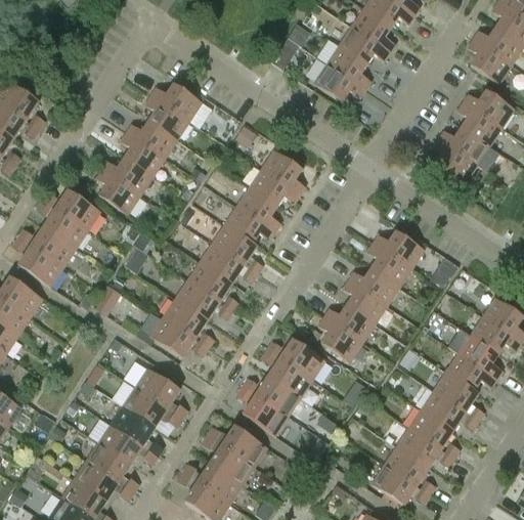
[(367,0),(362,8),(391,28),(397,17),(408,25),(413,15),(389,0),(367,0)]
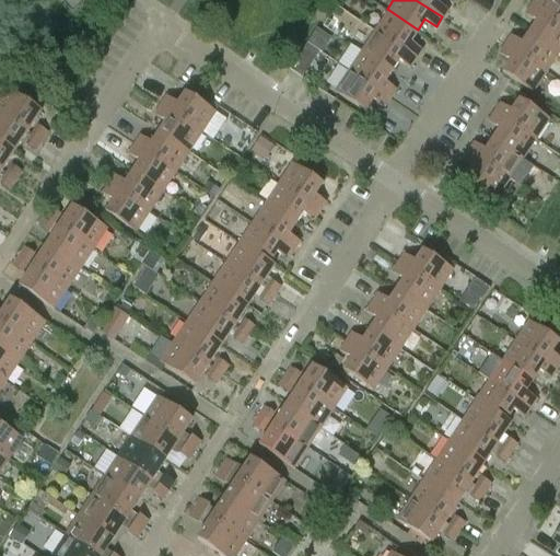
[(416,0),(442,16),(448,8),(438,0),(416,0)]
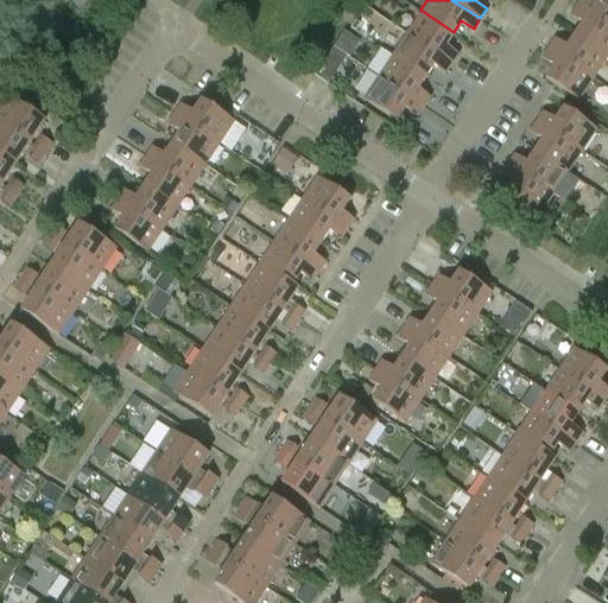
[(577,0),(576,2),(607,23),(607,0),(595,0),(577,0)]
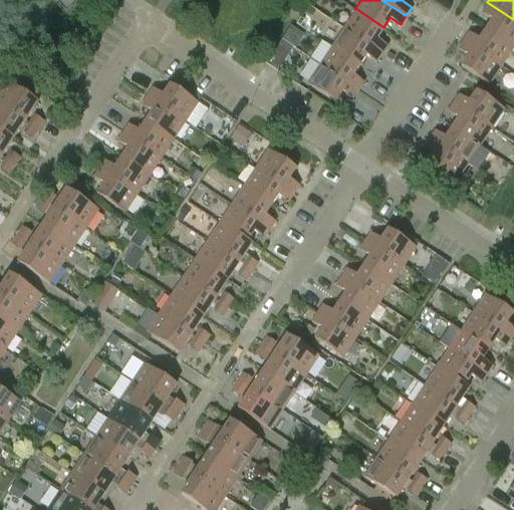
[(513,45),(513,43),(513,19),(487,2),(482,11),(492,17),(486,27),(513,45)]
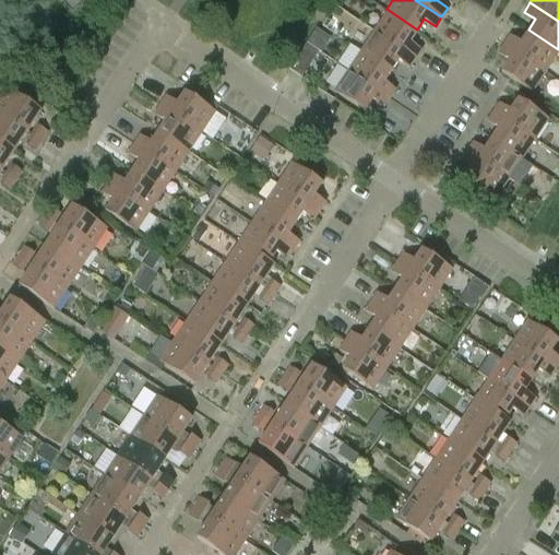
[(387,9),(373,28),(415,56),(421,47),(411,39),(417,30),(387,9)]
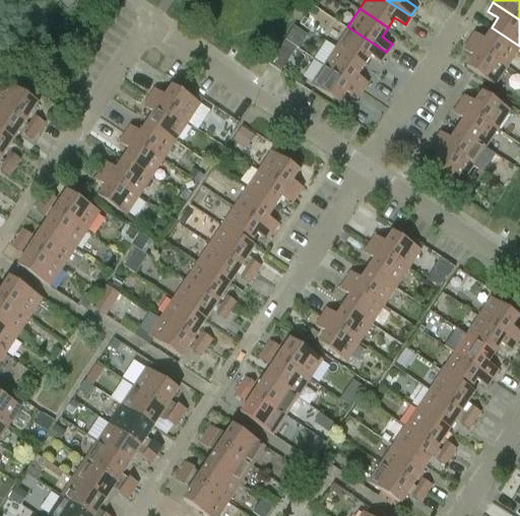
[(347,26),(335,45),(364,64),(370,54),(381,61),(386,52),(347,26)]
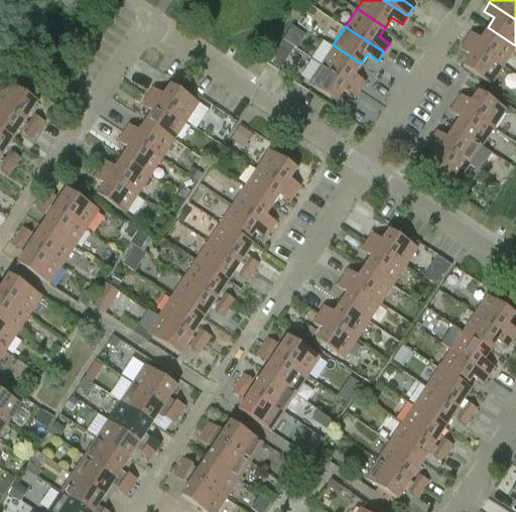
[(503,64),(515,45),(488,27),(481,36),(471,30),(465,38),(503,64)]
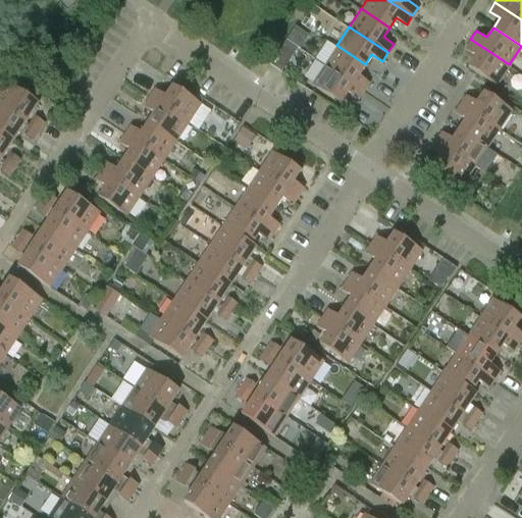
[(509,64),(470,39),(465,48),(475,54),(468,64),(497,84),(509,64)]
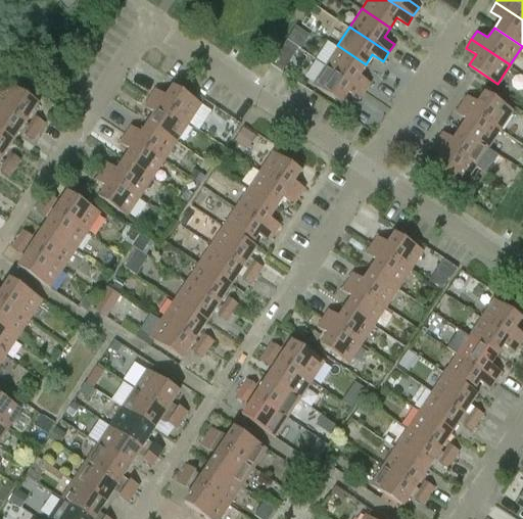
[(337,45),(325,63),(364,89),(370,81),(360,74),(366,64),(337,45)]
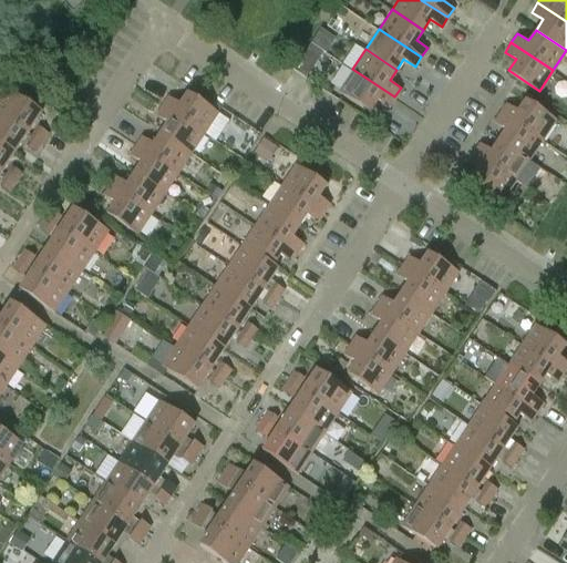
[(394,96),(352,69),(339,90),(369,111),(377,99),(389,106),(394,96)]
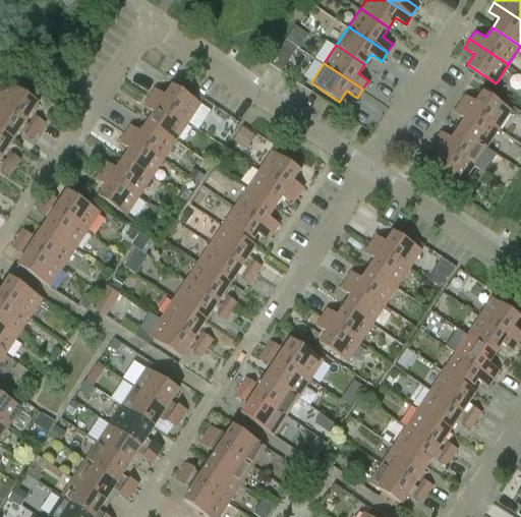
[(6,79),(0,88),(0,103),(25,120),(39,101),(6,79)]
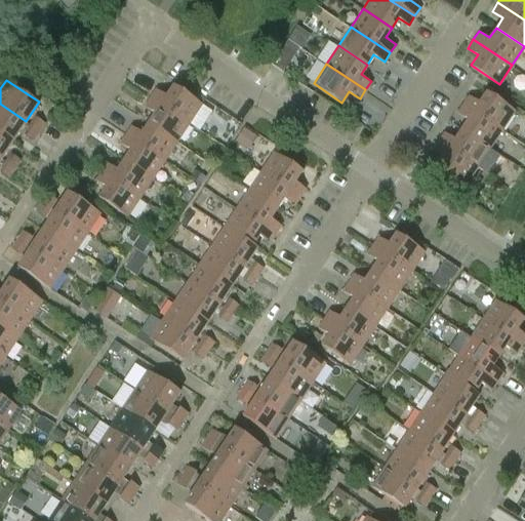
[(156,87),(151,96),(189,122),(202,103),(173,84),(166,94),(156,87)]
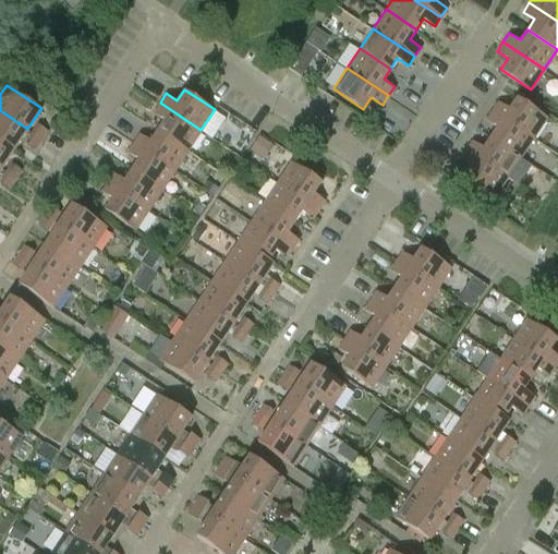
[(498,100),(493,109),(533,136),(547,116),(517,96),(509,107),(498,100)]
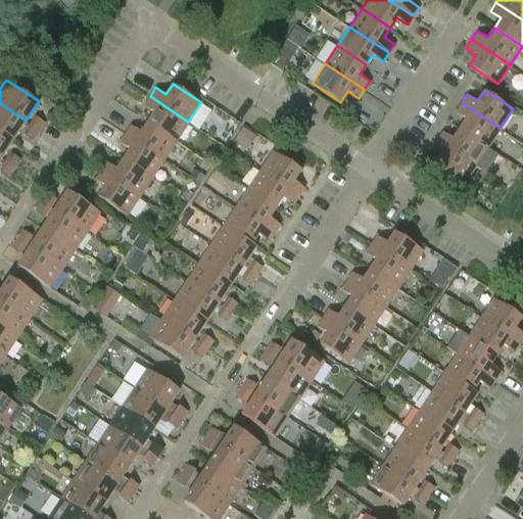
[(177,140),(188,122),(150,96),(144,104),(154,111),(148,121),(177,140)]
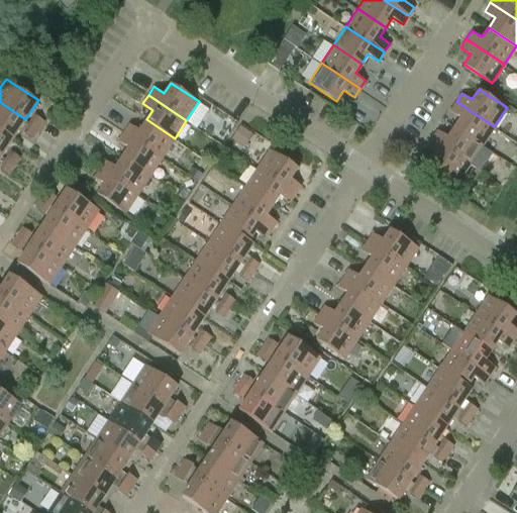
[(482,144),(494,126),(456,101),(450,110),(460,116),(454,126),(482,144)]
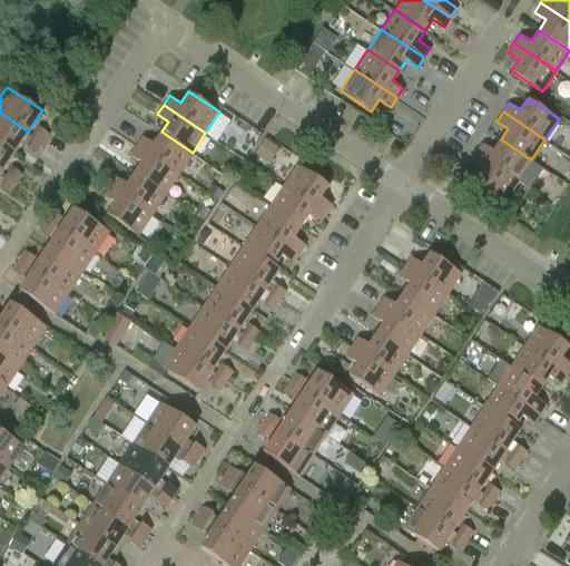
[(0,113),(0,142),(15,152),(28,132),(0,113)]
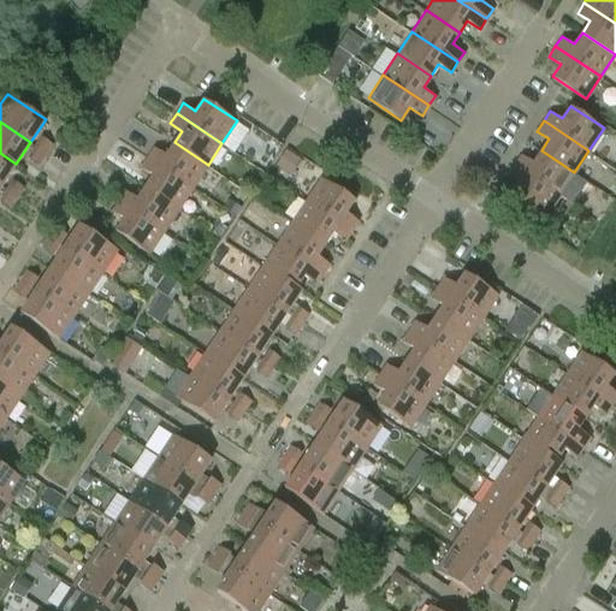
[(41,134),(35,144),(47,152),(53,142),(41,134)]
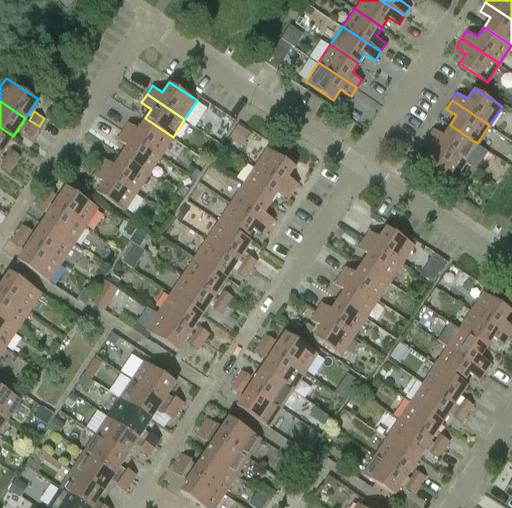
[(128,121),(123,130),(161,155),(173,137),(145,118),(138,128),(128,121)]
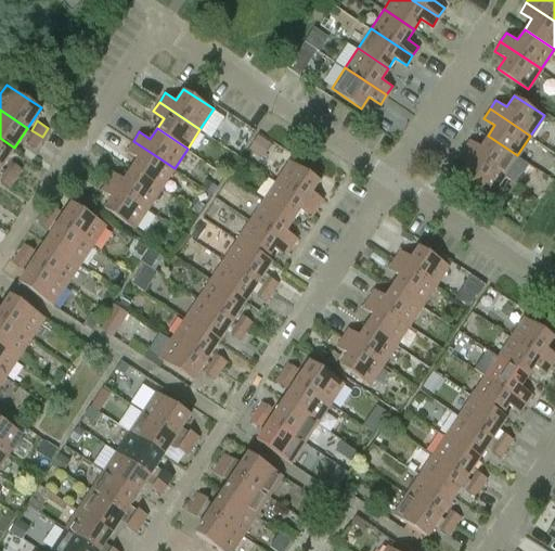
[(36,146),(42,137),(31,130),(25,140),(36,146)]
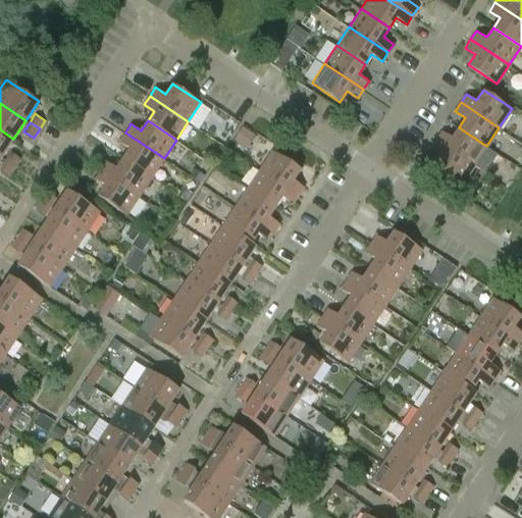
[(243,124),(233,138),(245,145),(253,132),(243,124)]
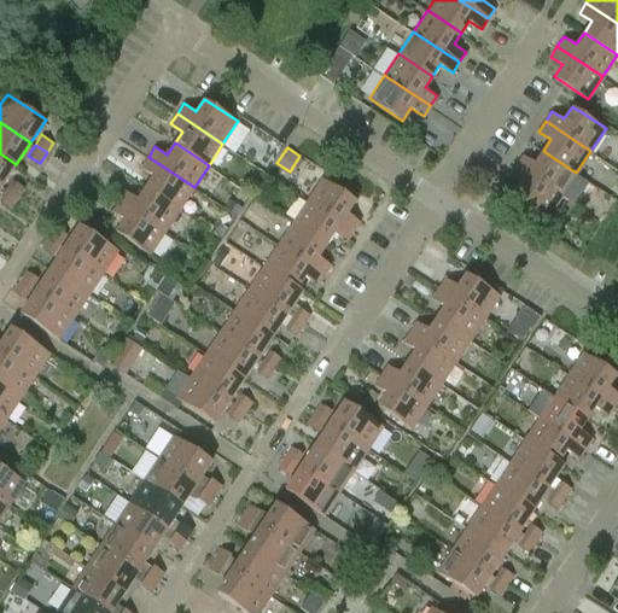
[(523,155),(517,164),(561,194),(573,203),(588,181),(576,173),(543,151),(536,162),(523,155)]
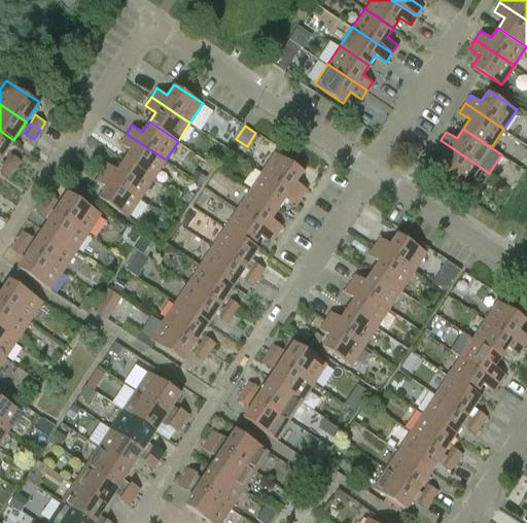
[(0,131),(0,158),(1,159),(13,140),(0,131)]
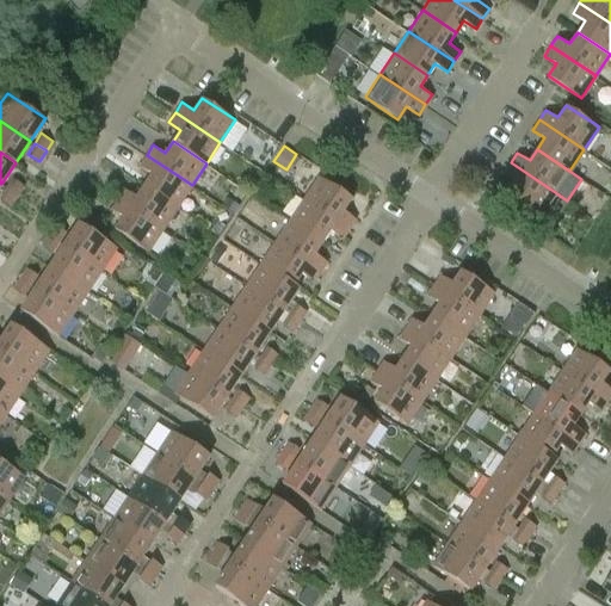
[(178,206),(192,185),(147,155),(140,165),(152,173),(144,184),(178,206)]
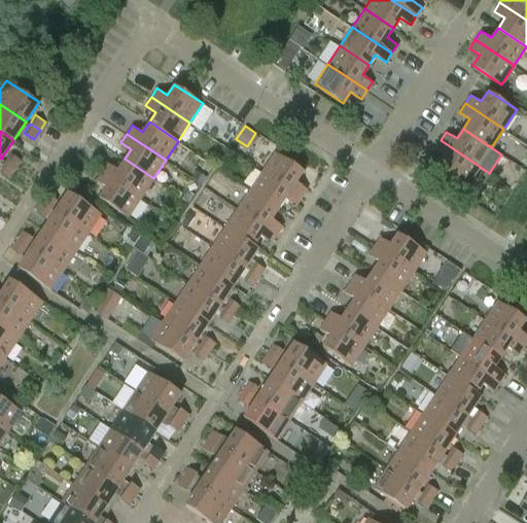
[(466,185),(479,166),(441,140),(434,148),(445,155),(437,166),(466,185)]
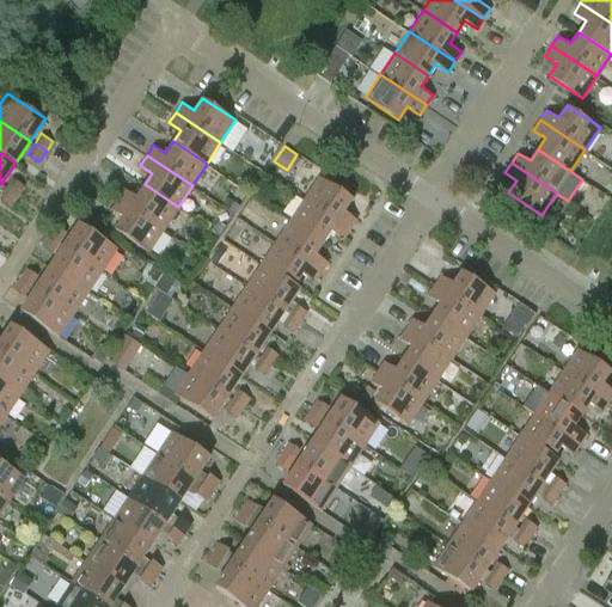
[(12,176),(6,186),(18,195),(24,184),(12,176)]
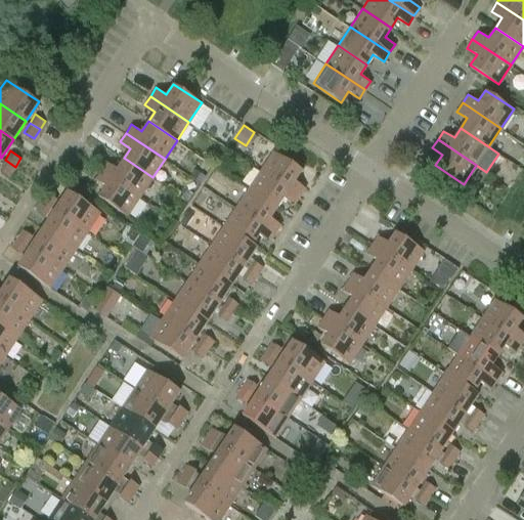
[(273,150),(260,169),(299,196),(305,186),(295,179),(301,169),(273,150)]
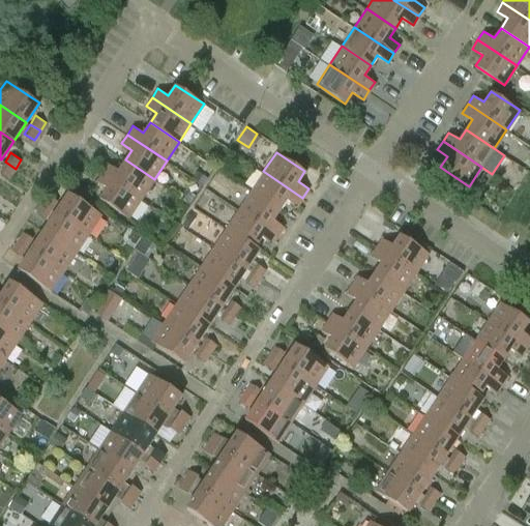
[(108,163),(102,171),(142,198),(154,179),(125,159),(119,170),(108,163)]
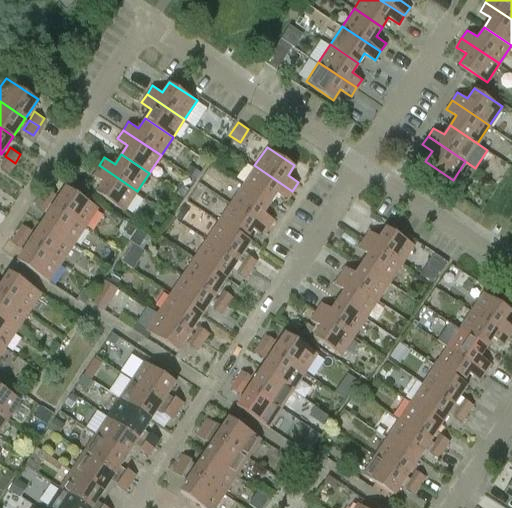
[(0,165),(9,171),(15,163),(5,156),(0,163),(0,165)]
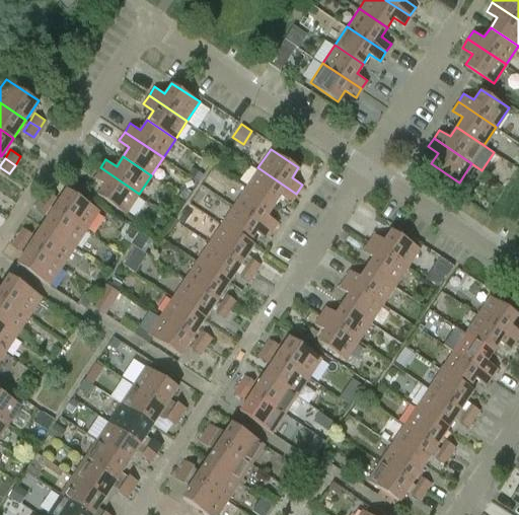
[(126,212),(139,194),(100,167),(94,176),(104,184),(97,194),(126,212)]
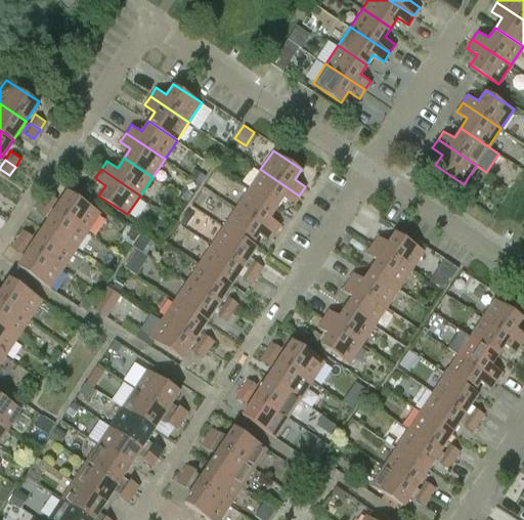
[(260,169),(248,187),(276,207),(282,197),(294,204),(299,196),(260,169)]
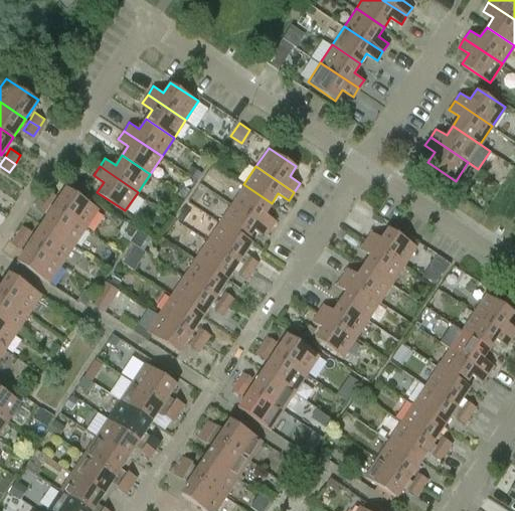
[(184,196),(190,188),(183,183),(177,192),(184,196)]
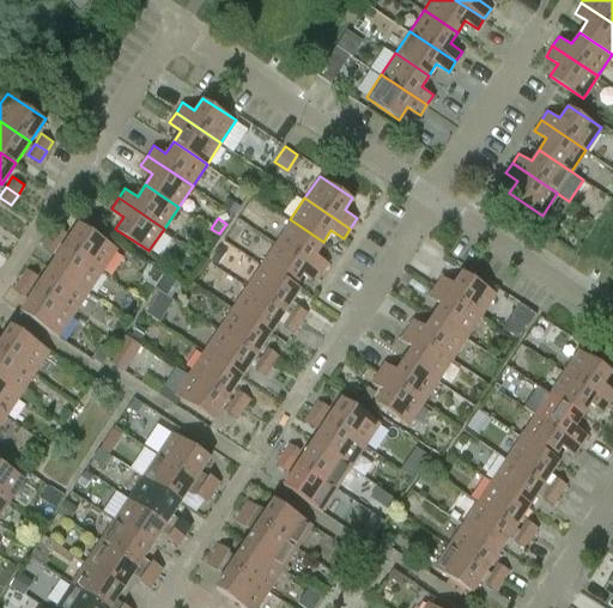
[(290,219),(277,241),(321,272),(328,261),(316,253),(323,242),(290,219)]
